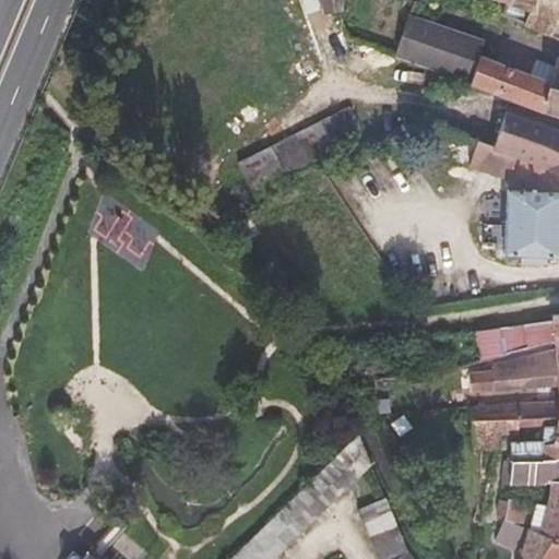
[(321,0),(324,13),(344,9),(343,0),(321,0)]
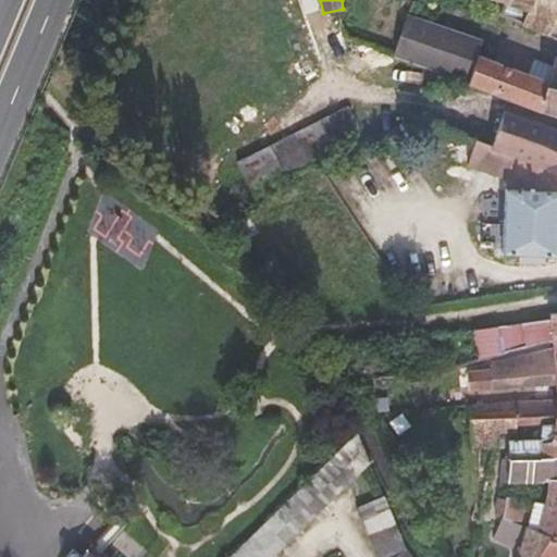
[(556,0),(492,0),(506,4),(527,11),(530,12),(533,0),(539,0),(556,5),(556,0)]
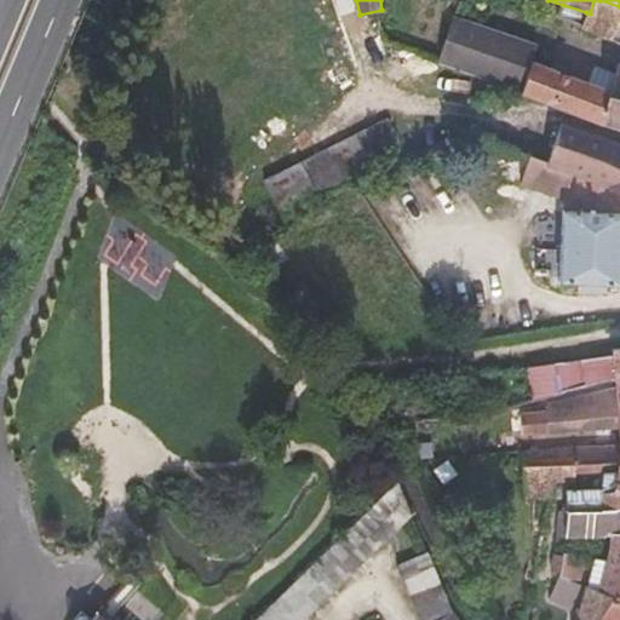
[(615,40),(619,26),(619,6),(600,0),(593,0),(590,13),(586,12),(580,28),(615,40)]
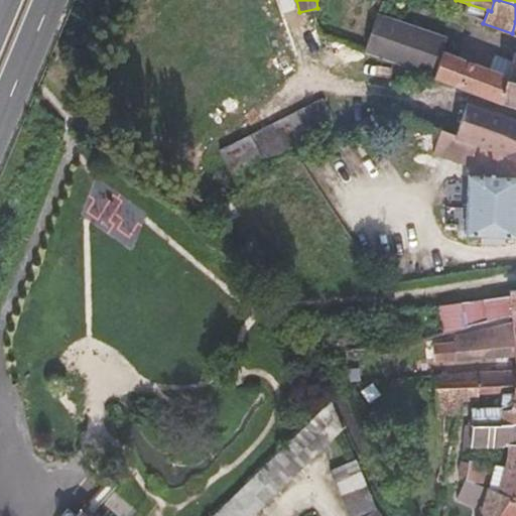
[(515,51),(512,60),(507,75),(489,68),(444,50),(448,37),(378,13),(365,53),(434,77),(503,103),(515,107),(515,51)]
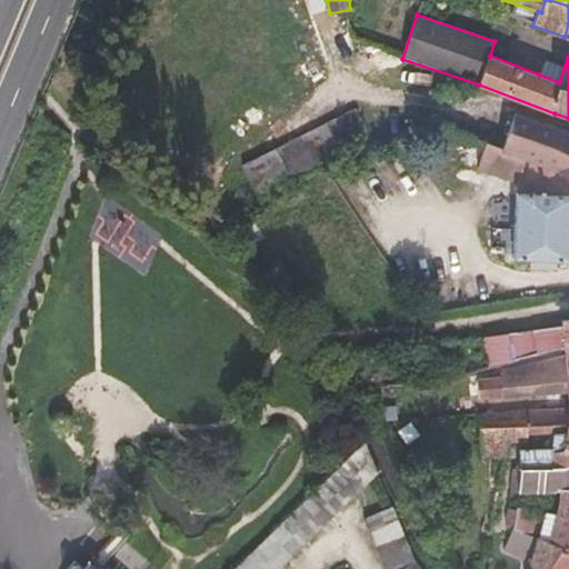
[(559,82),(565,67),(545,58),(539,75),(559,82)]
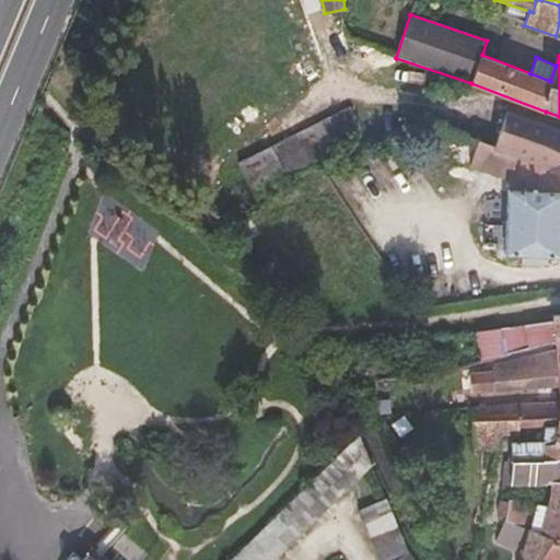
[(337,153),(368,142),(350,106),(238,162),(256,197),(310,166),(337,153)]
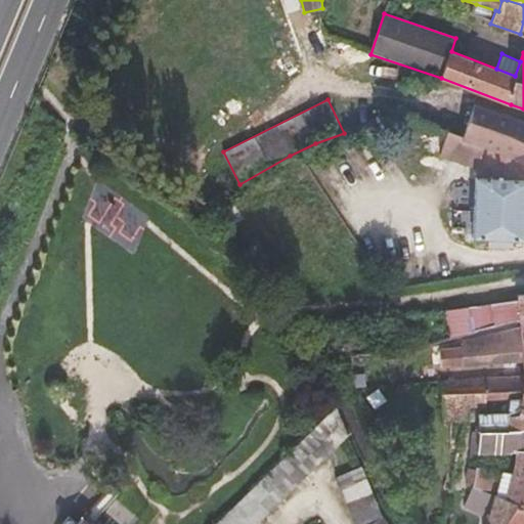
[(523,122),(474,104),(463,136),(523,161),(523,122)]
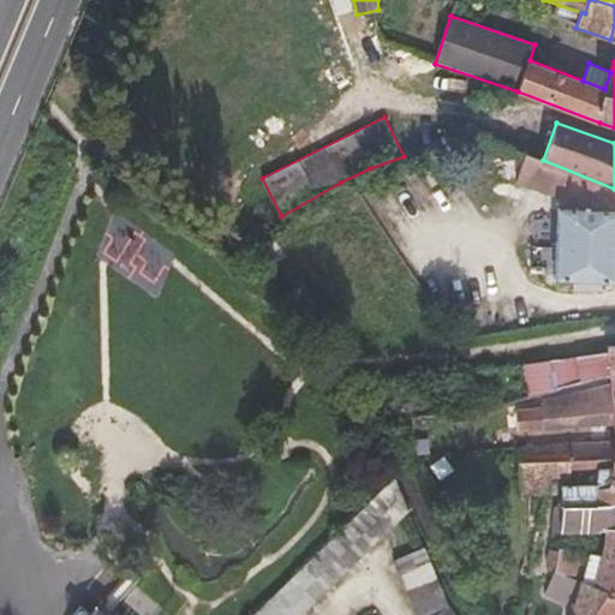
[(614,281),(614,189),(543,160),(525,154),(515,181),(559,197),(555,279),(614,281)]
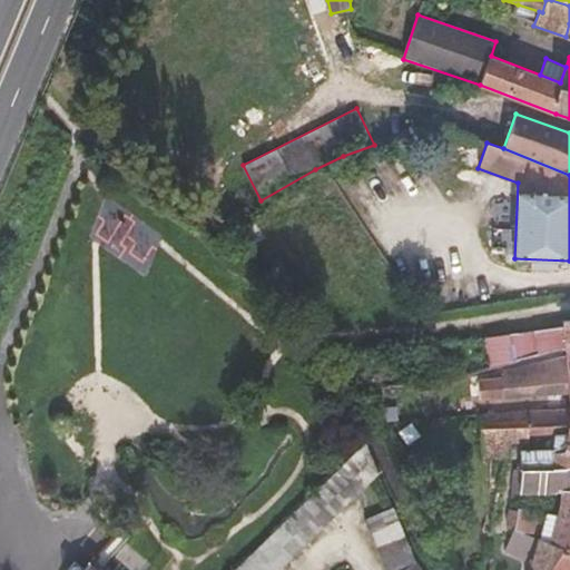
[(266,236),(246,208),(219,223),(253,248),(266,236)]
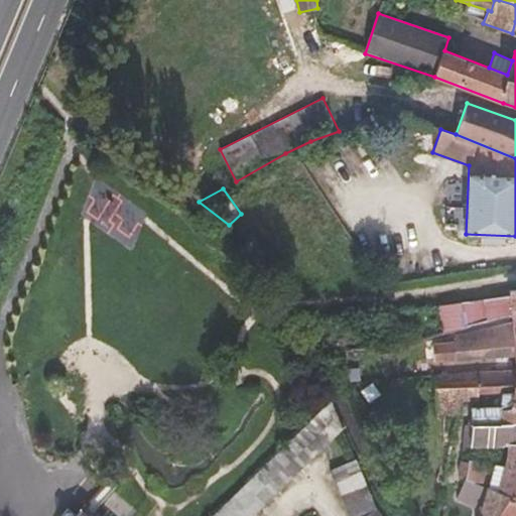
[(515,315),(515,289),(509,290),(509,294),(439,305),(442,333),(444,333),(511,316),(515,315)]
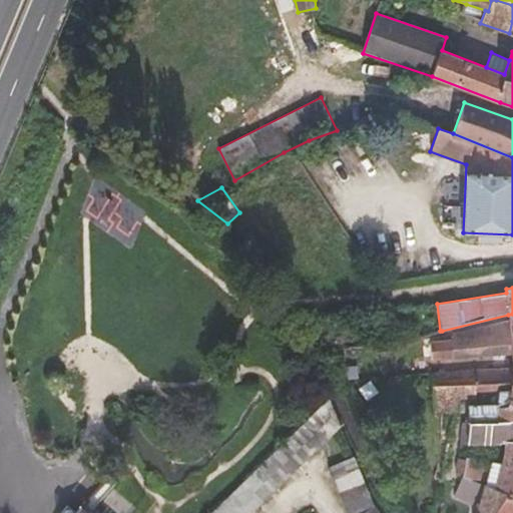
[(512,367),(512,314),(508,315),(509,321),(475,328),(477,336),(430,341),(432,361),(511,353),(512,368),(512,367)]
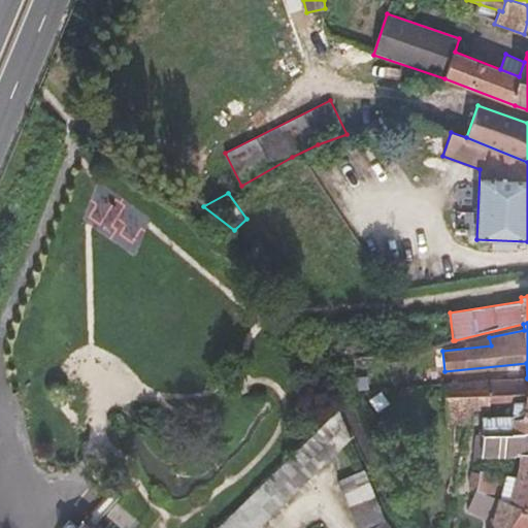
[(486,403),(485,377),(446,382),(447,424),(466,424),(469,409),(487,409),(486,403)]
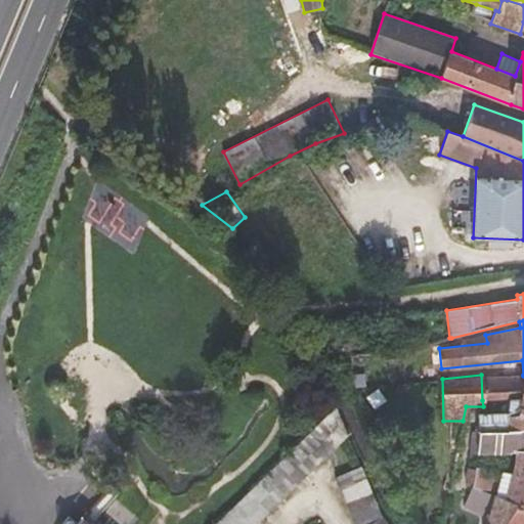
[(523,428),(523,375),(523,376),(481,375),(482,400),(510,398),(509,411),(481,412),(477,431),(523,428)]
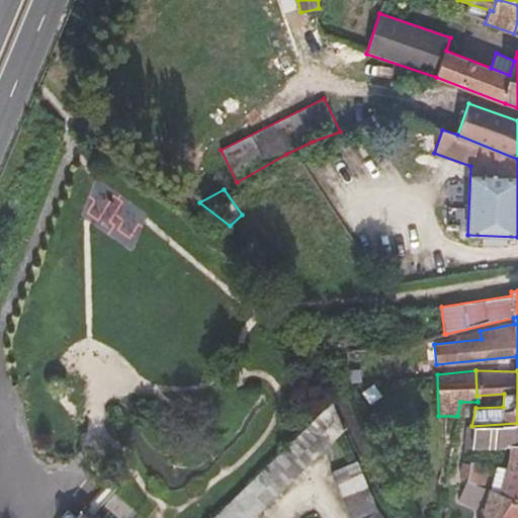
[(253,517),(344,430),(332,402),(210,517),(253,517)]
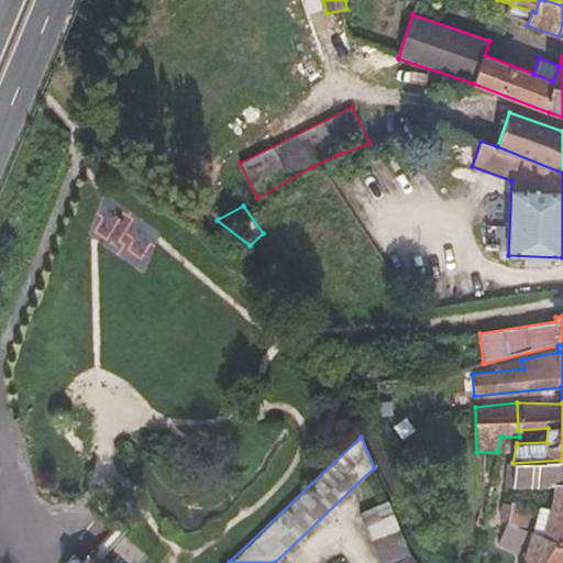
[(562,485),(562,460),(512,463),(507,487),(554,485),(562,485)]
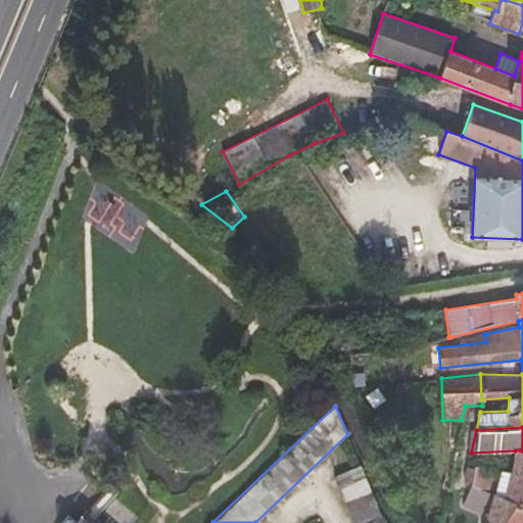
[(522,505),(522,450),(515,450),(511,471),(468,466),(464,484),(493,494),(522,505)]
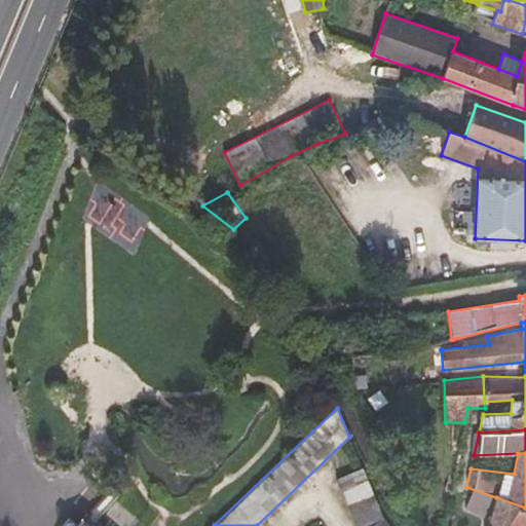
[(362,525),(383,518),(362,466),(337,478),(355,525),(362,525)]
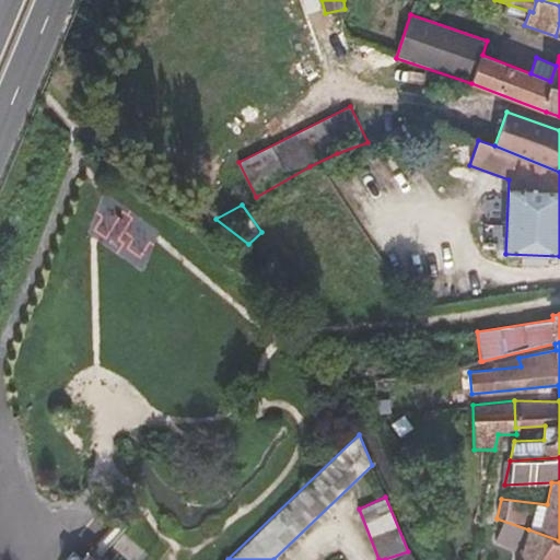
[(559,559),(559,540),(528,529),(520,559),(559,559)]
